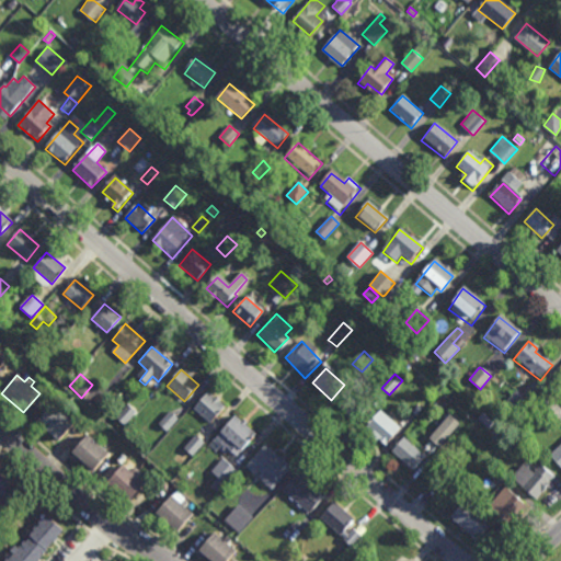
[(542,411),(531,400),(541,389),(552,399),(542,411)]
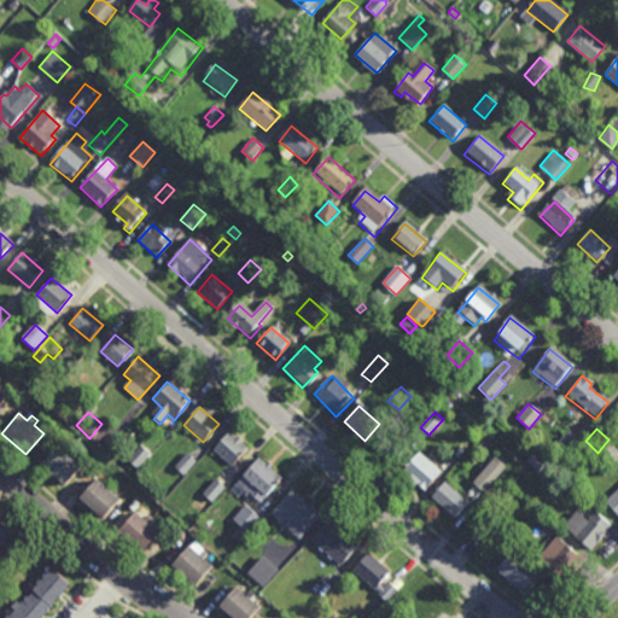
[(386,430),(406,448),(389,465),(369,447),(386,430)]
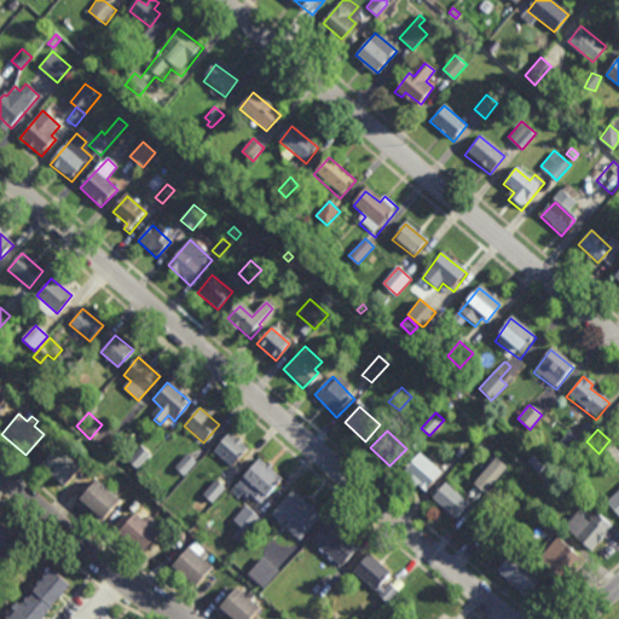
[(583,444),(572,456),(559,444),(570,432),(571,433),(582,443),(583,444)]
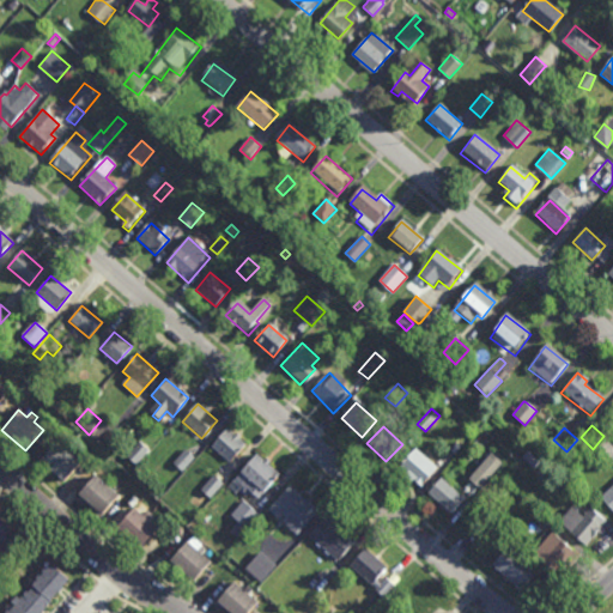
[(228,430),(246,445),(230,463),(212,448),(228,430)]
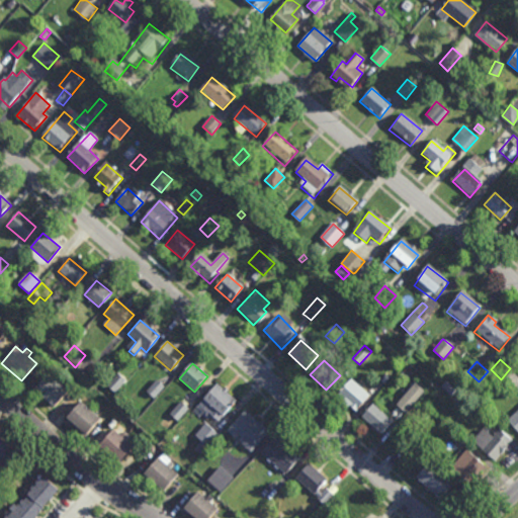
[(115,393),(107,386),(118,373),(126,380),(115,393)]
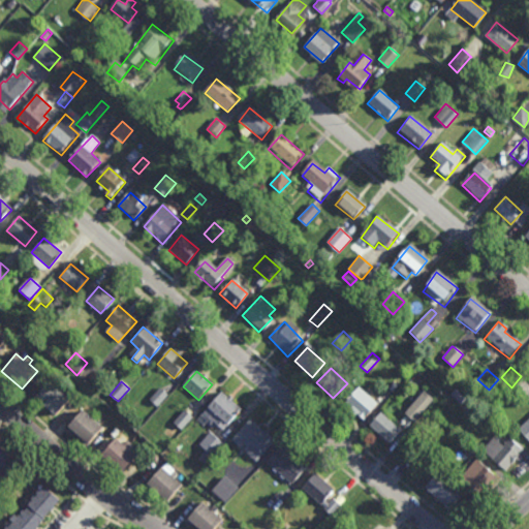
[(392,392),(387,389),(393,381),(397,385),(392,392)]
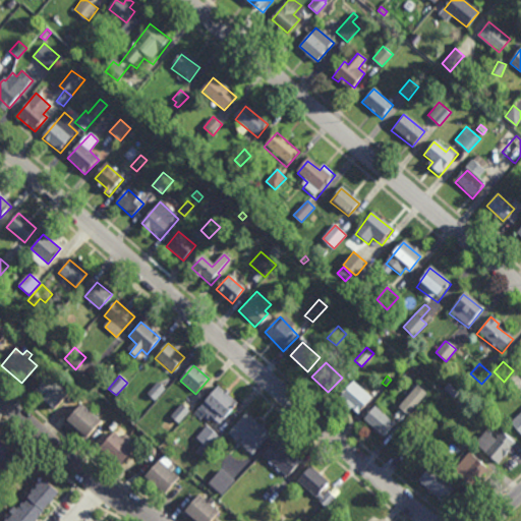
[(57,384),(61,379),(65,384),(61,388),(69,395),(54,412),(34,393),(49,377),(57,384)]
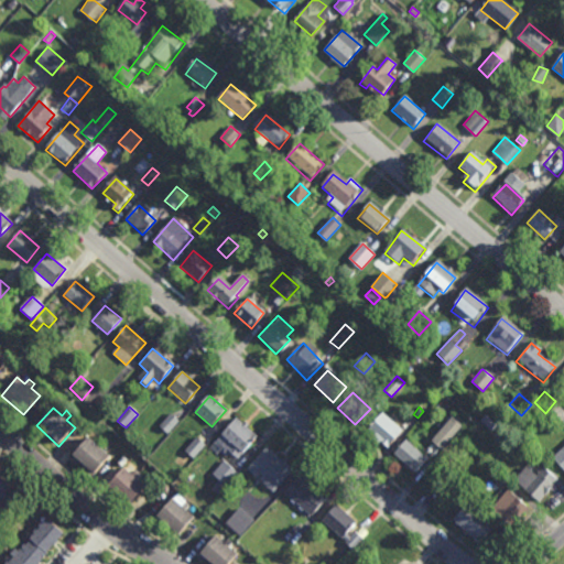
[(167,434),(160,426),(171,414),(179,421),(167,434)]
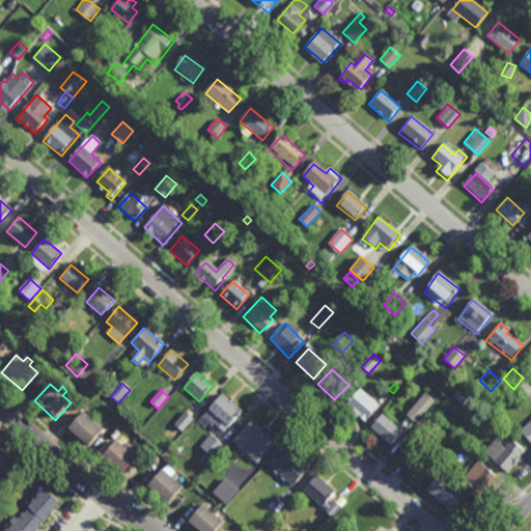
[(356,390),(375,406),(363,421),(344,406),(356,390)]
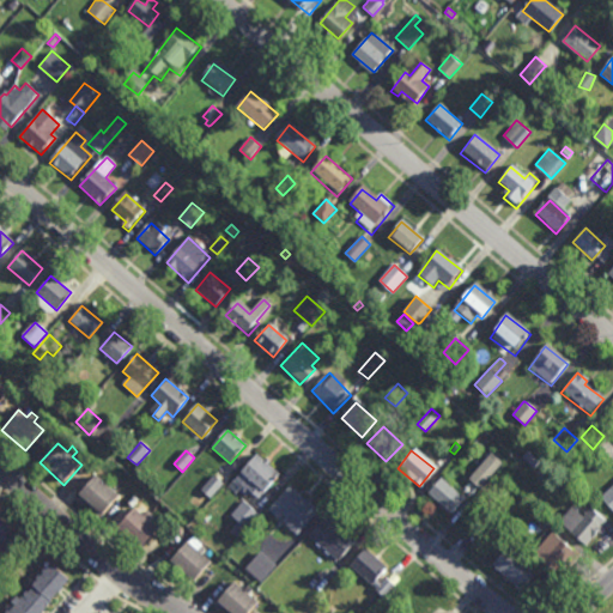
[(503,463),(492,453),(469,479),(480,489),(503,463)]
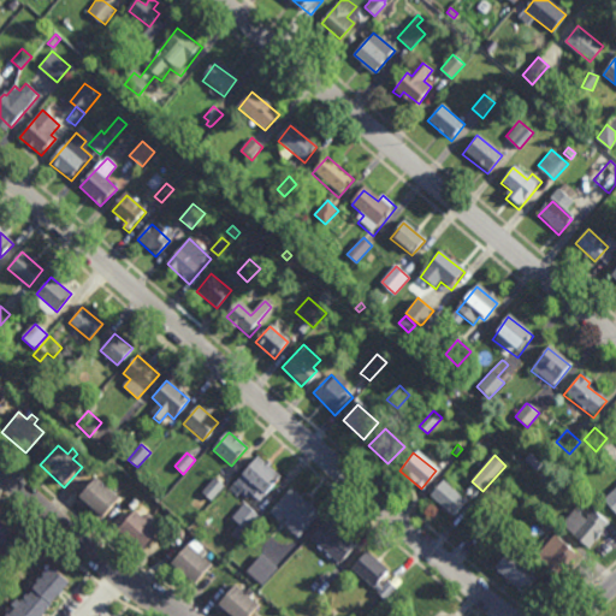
[(256,456),(279,477),(258,501),(235,480),(256,456)]
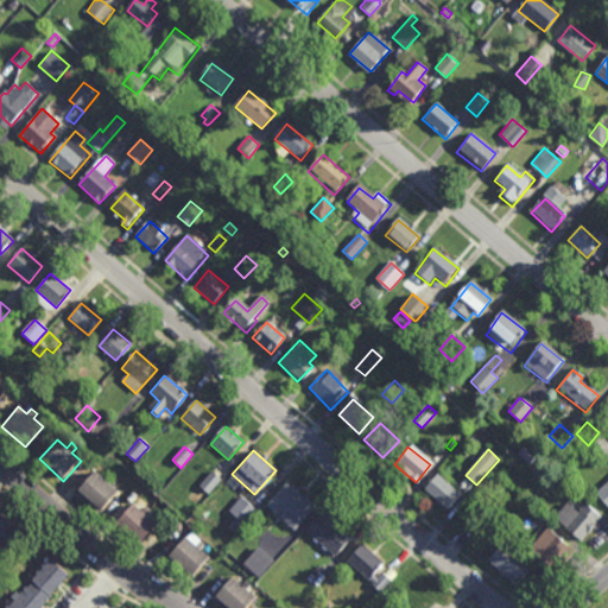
[(210,494),(201,486),(213,472),(222,480),(210,494)]
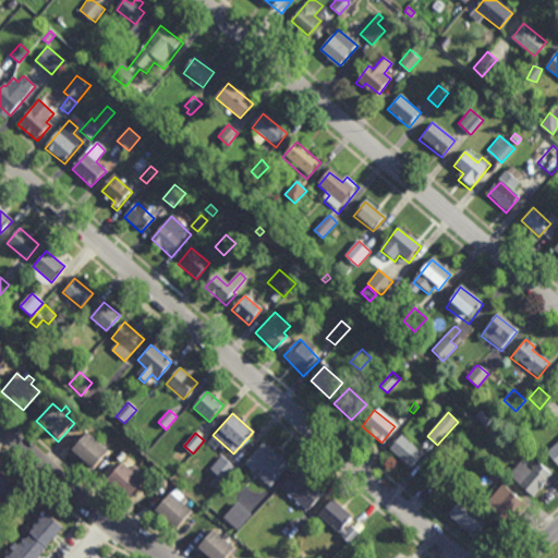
[(506,441),(502,438),(508,433),(511,436),(506,441)]
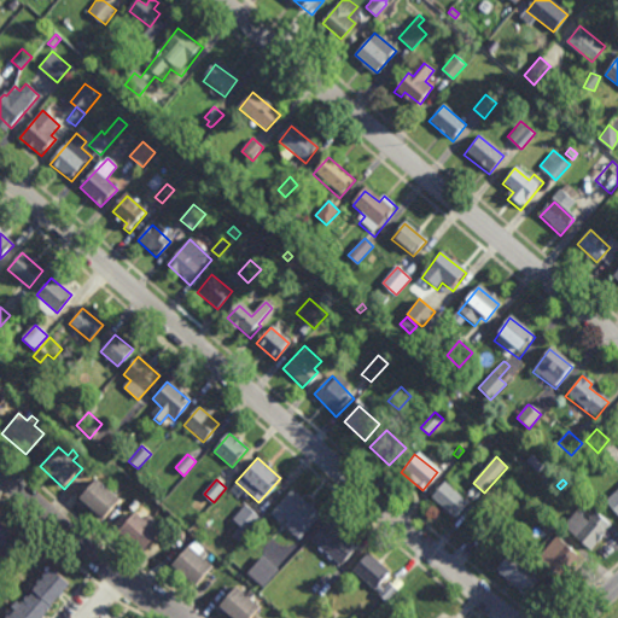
[(105,489),(110,483),(115,488),(110,493),(121,502),(103,523),(79,501),(97,481),(105,489)]
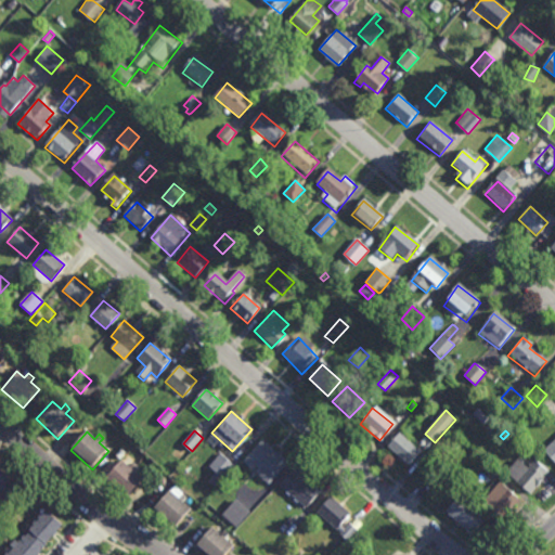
[(398,431),(422,452),(409,467),(385,447),(398,431)]
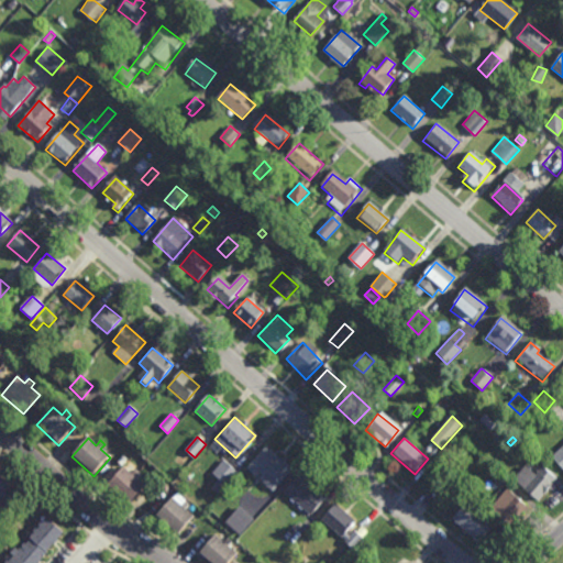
[(562,444),(562,473),(548,457),(562,444)]
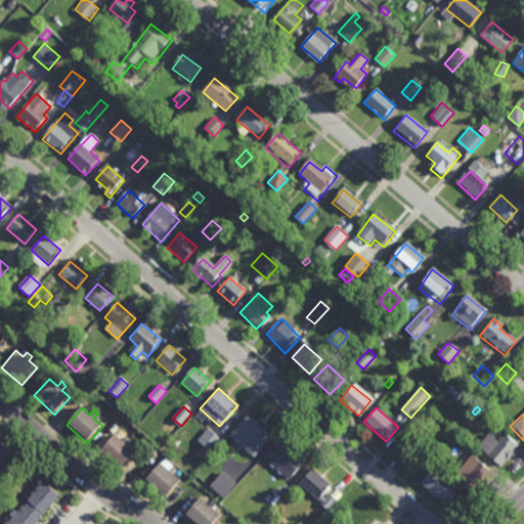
[(248,416),(271,436),(254,457),(229,437),(248,416)]
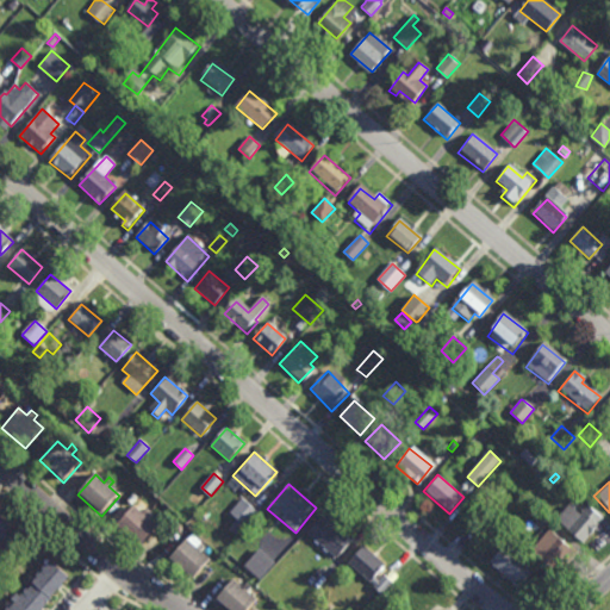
[(246,527),(244,526),(237,535),(230,529),(238,520),(231,514),(243,499),(259,512),(246,527)]
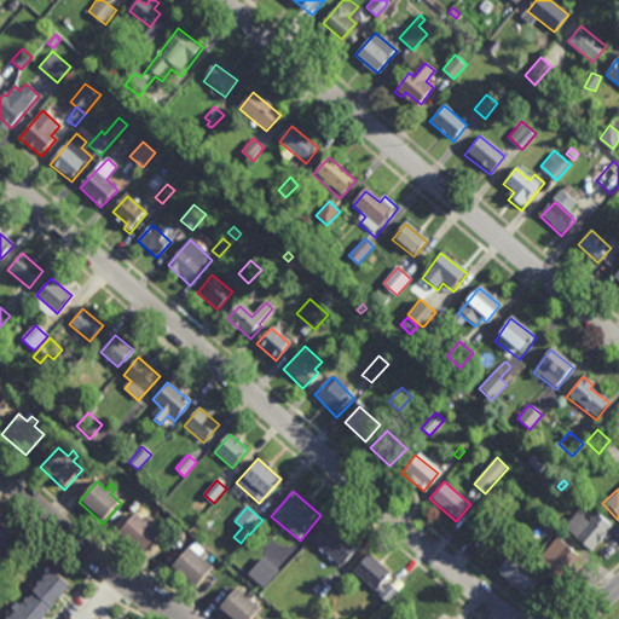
[(576,513),(591,526),(596,519),(612,532),(594,555),(562,530),(576,513)]
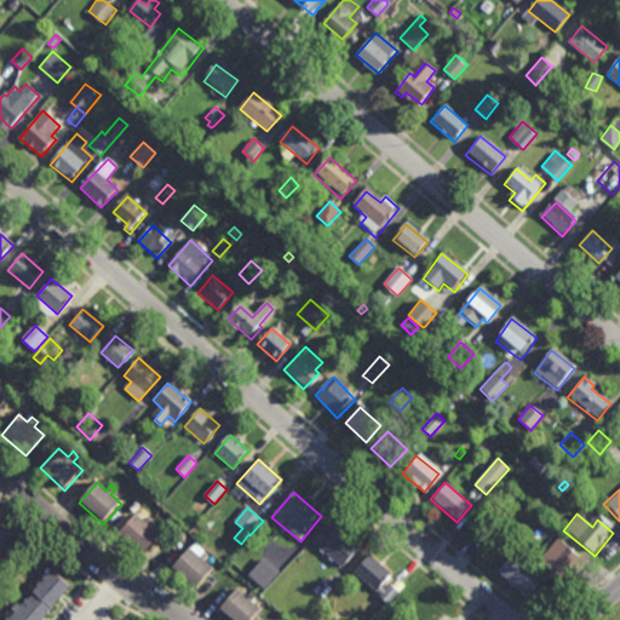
[(145,523),(149,518),(154,522),(149,527),(160,537),(142,557),(119,535),(137,515),(145,523)]
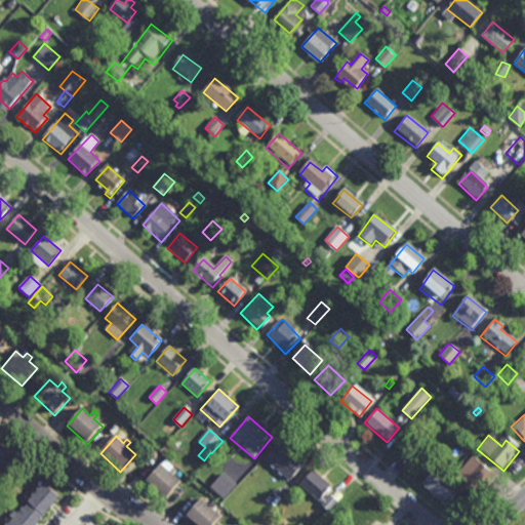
[(466,455),(454,444),(460,438),(472,448),(466,455)]
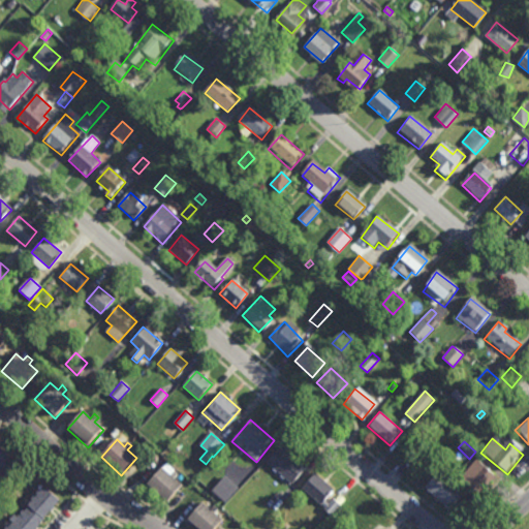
[(281,446),(306,467),(290,485),(267,464),(281,446)]
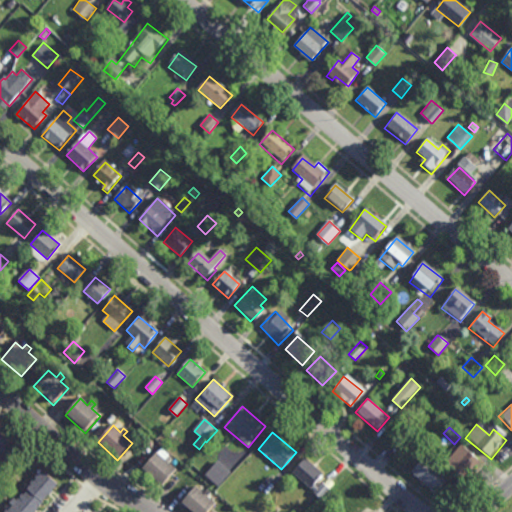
[(1,456),(0,456),(0,436),(9,444),(4,451),(5,452),(1,456)]
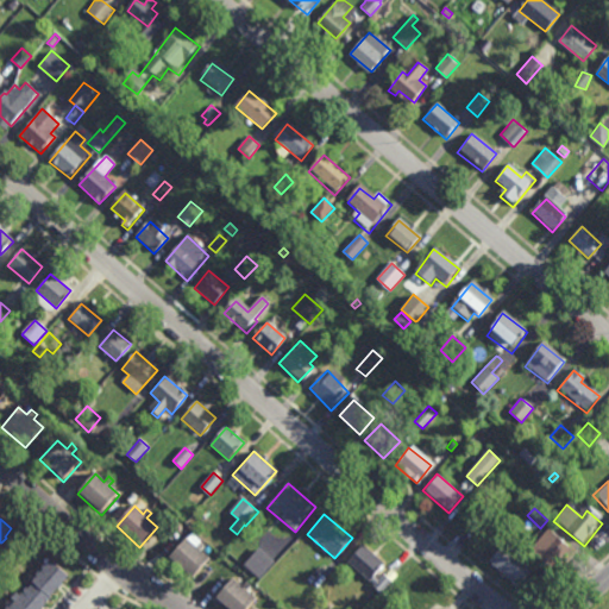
[(545,534),(573,557),(566,565),(558,559),(552,570),(531,552),(545,534)]
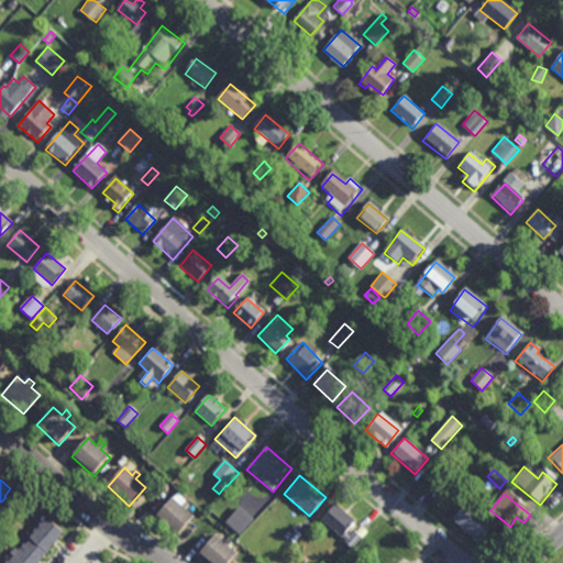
[(180,506),(185,500),(190,505),(186,510),(195,518),(178,537),(156,518),(173,499),(180,506)]
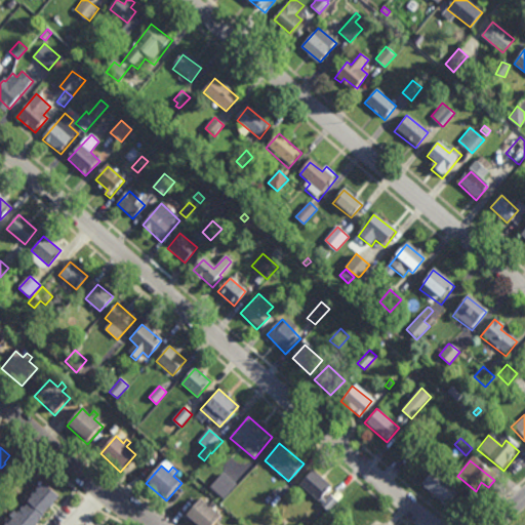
[(434,468),(459,490),(444,509),(417,486),(434,468)]
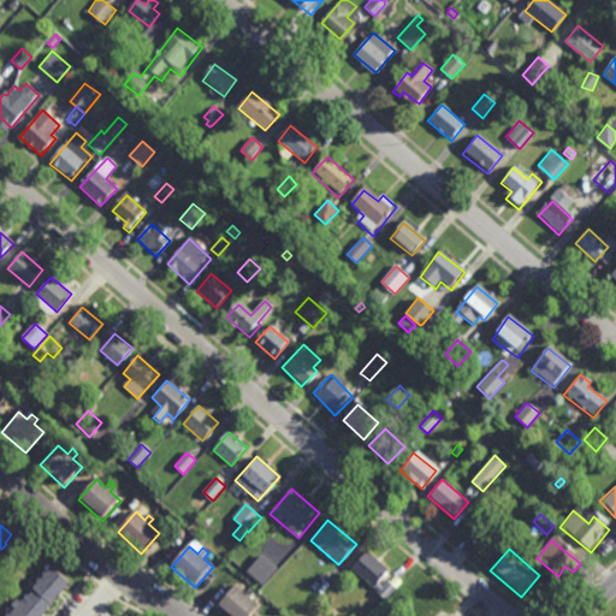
[(367,555),(385,570),(374,582),(383,590),(389,582),(396,590),(386,602),(378,596),(380,593),(374,588),(353,570),(367,555)]
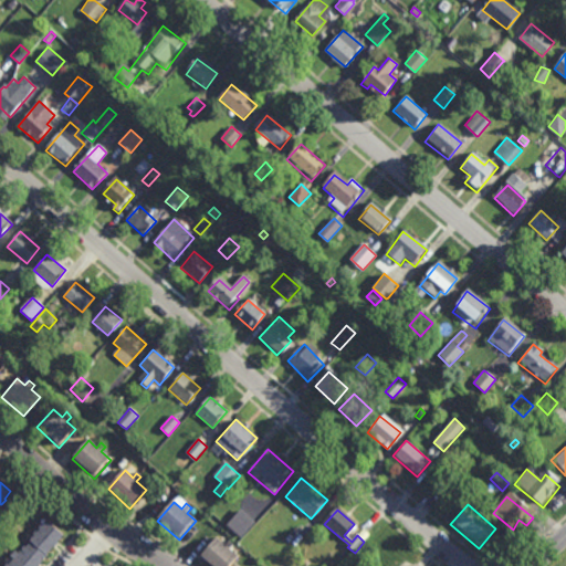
[(240,538),(227,526),(241,511),(254,523),(240,538)]
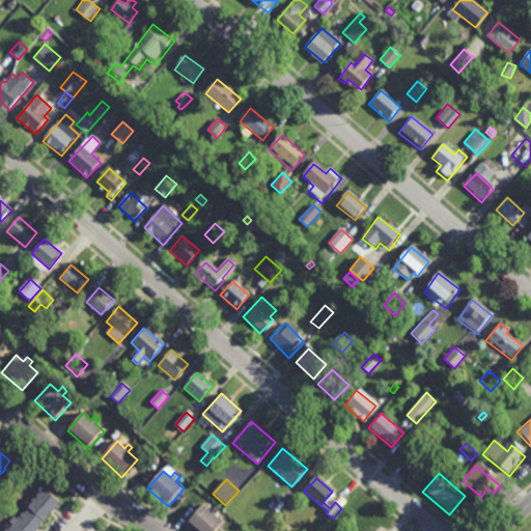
[(57,502),(43,516),(44,518),(31,530),(0,530),(1,530),(3,530),(5,529),(3,527),(5,524),(7,526),(11,521),(8,518),(14,512),(17,514),(19,512),(20,513),(22,511),(21,510),(23,508),(23,509),(26,506),(27,504),(30,506),(32,504),(31,502),(33,500),(34,502),(37,498),(36,497),(38,495),(40,496),(45,491),(57,502)]
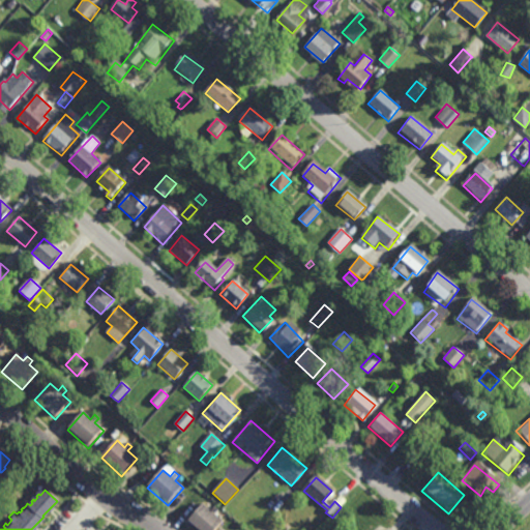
[(276,510),(271,504),(280,496),(285,501),(276,510)]
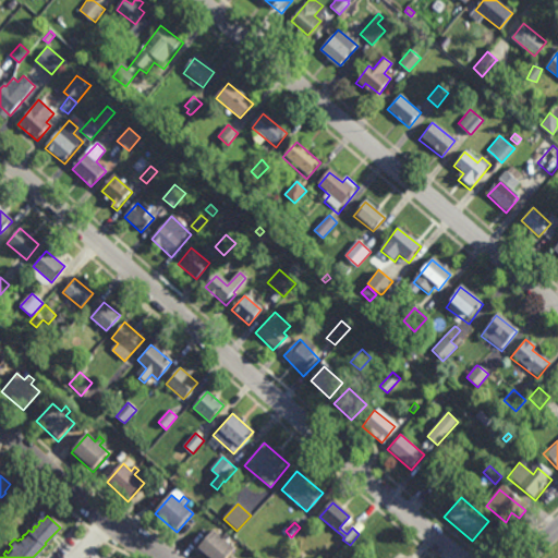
[(223,534),(227,531),(230,535),(228,538),(235,546),(225,557),(213,557),(204,549),(202,552),(198,549),(201,547),(197,544),(215,526),(223,534)]
